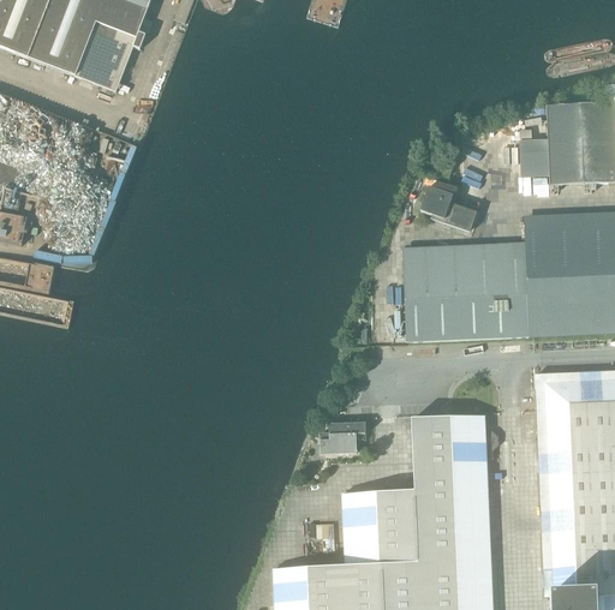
[(0,0),(0,45),(28,57),(115,90),(118,85),(119,87),(120,82),(119,82),(149,0),(0,0)]
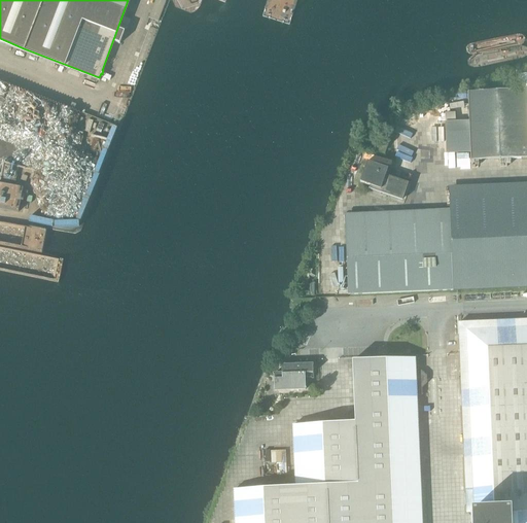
[(154,0),(150,12),(160,15),(166,0),(154,0)]
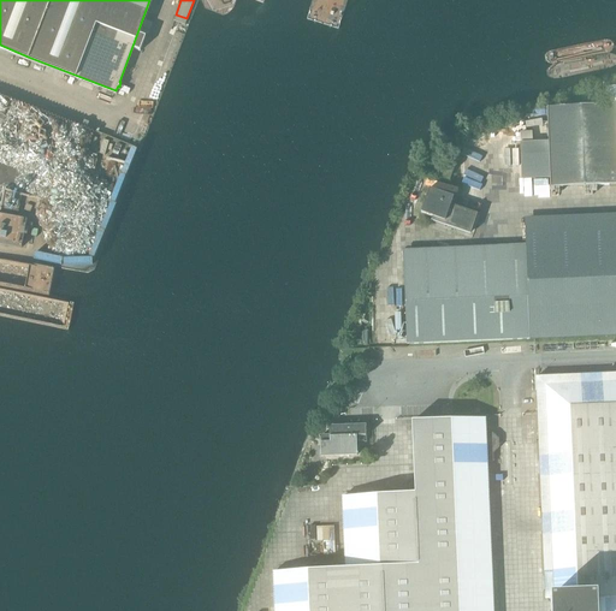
[(202,0),(205,5),(224,12),(232,7),(235,0),(202,0)]
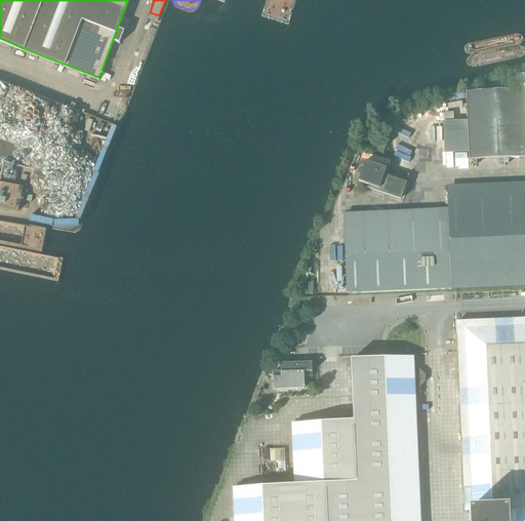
[(516,86),(519,154),(524,154),(524,70),(516,71),(516,86)]
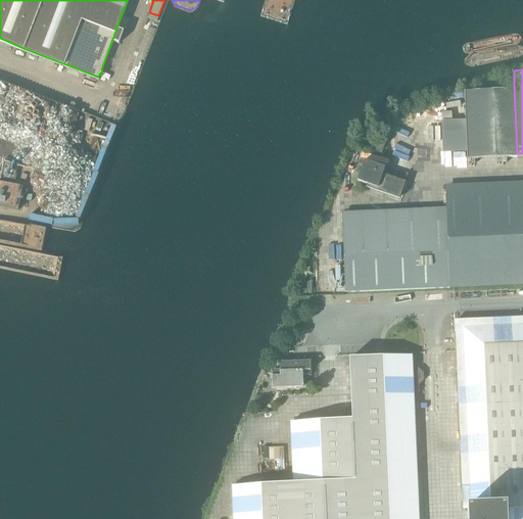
[(517,153),(514,86),(465,88),(466,118),(441,119),(442,148),(467,148),(468,156),(517,153)]
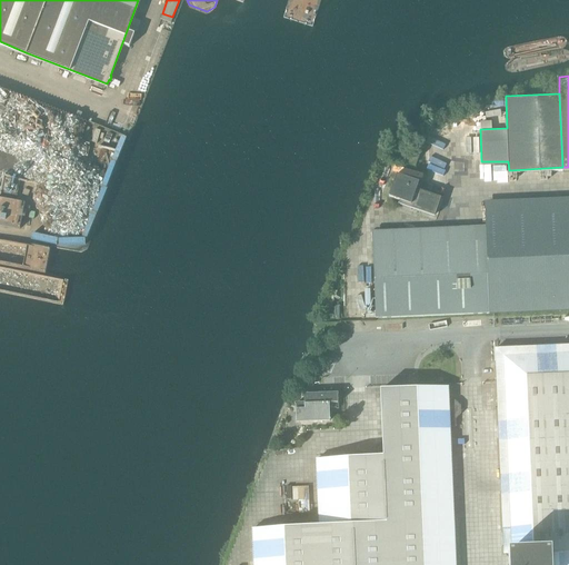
[(108,171),(112,172),(127,132),(111,127),(110,134),(118,136),(113,151),(115,151),(108,171)]
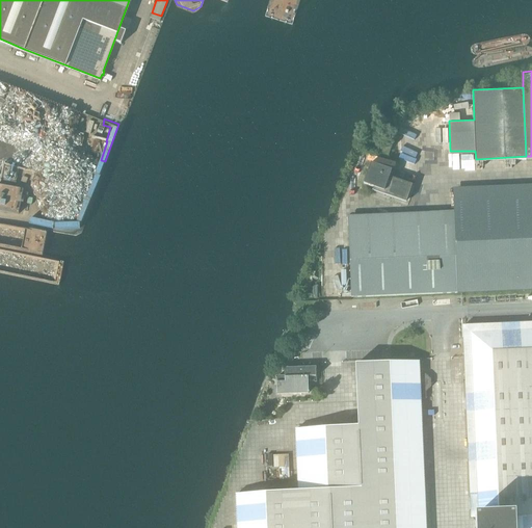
[(375,150),(388,154),(393,139),(379,135),(375,150)]
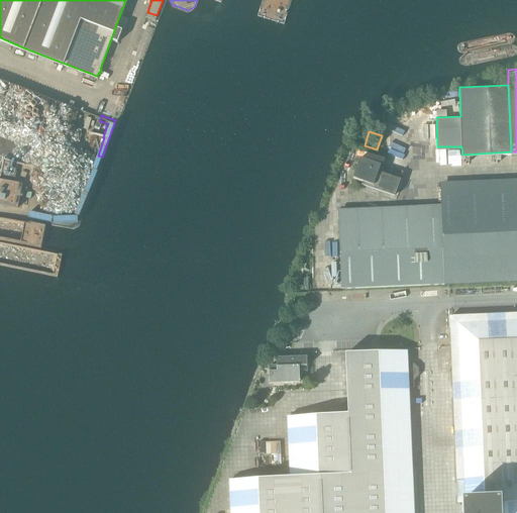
[(33,172),(35,161),(5,155),(0,180),(8,181),(7,187),(14,188),(13,190),(22,192),(26,170),(33,172)]
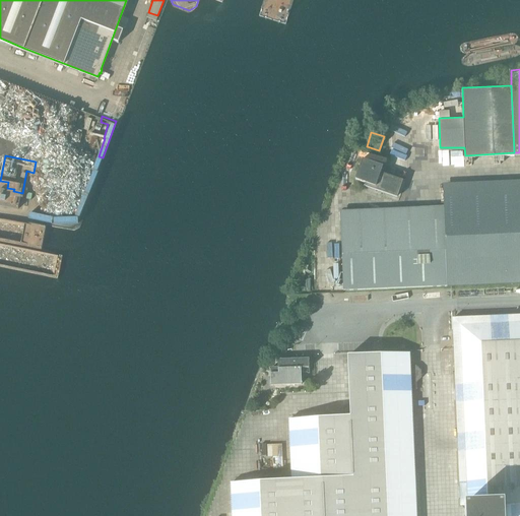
[(365,182),(396,193),(401,178),(380,171),(383,164),(363,156),(355,177),(366,180),(365,182)]
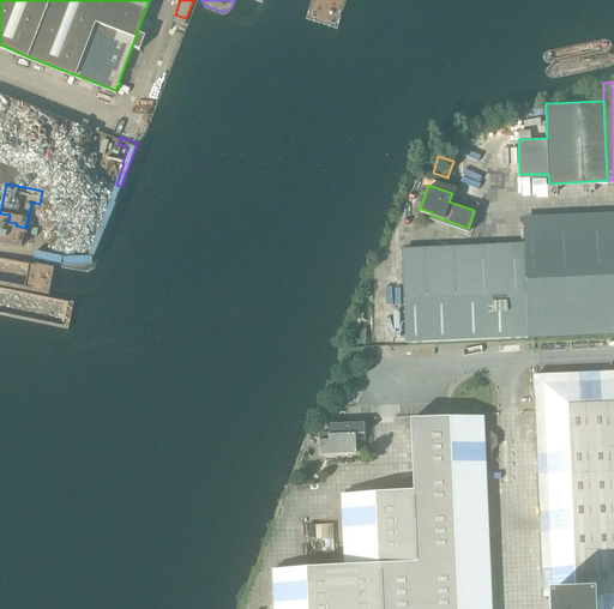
[(613,210),(523,215),(524,240),(528,335),(613,330),(613,210)]
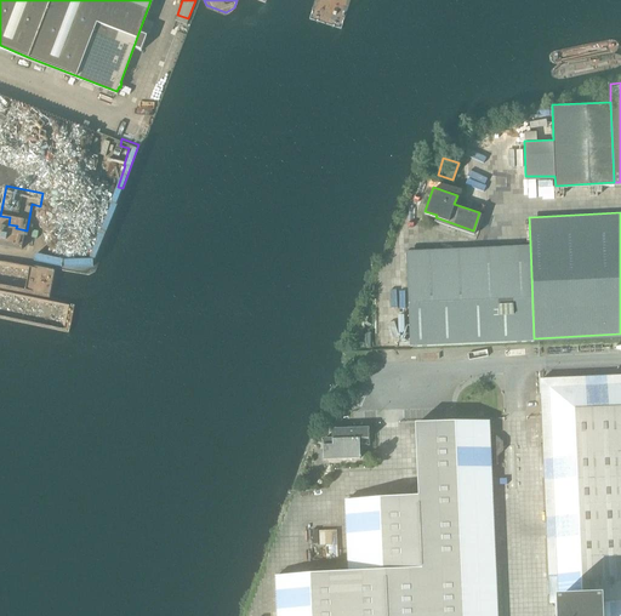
[(534,338),(530,243),(405,249),(410,343),(534,338)]
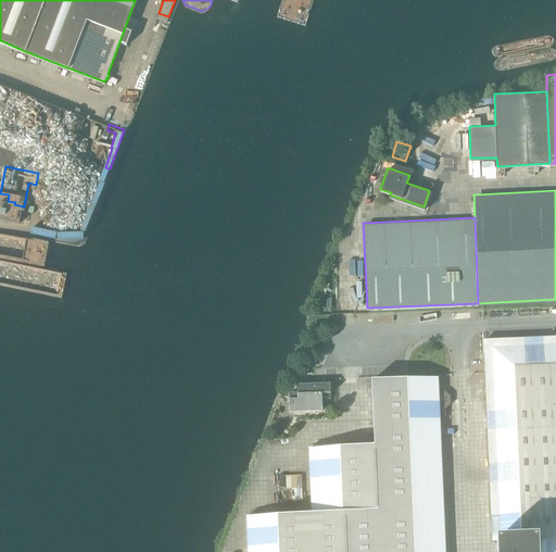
[(492,537),(496,537),(496,551),(555,551),(555,334),(483,337),(484,368),(492,537)]
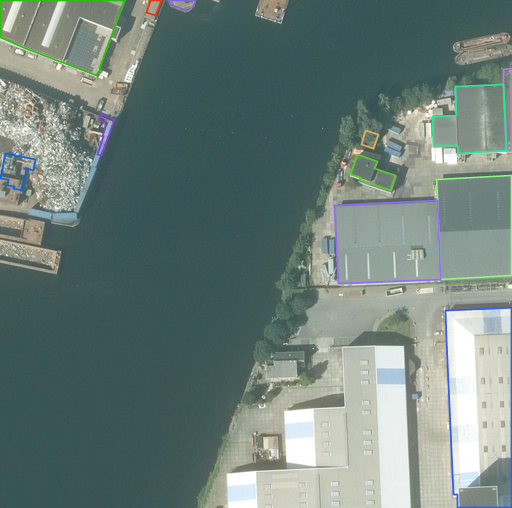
[(227,472),(228,507),(409,507),(404,381),(410,380),(409,373),(415,368),(414,361),(409,357),(403,357),(403,344),(342,347),(344,407),(284,410),(287,469),(227,472)]
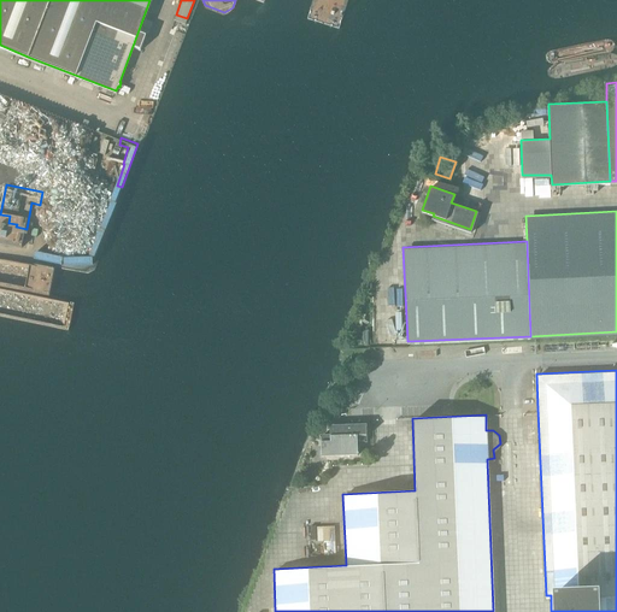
[(321,433),(321,453),(358,452),(357,439),(364,439),(366,439),(366,424),(352,425),(352,422),(329,423),(330,433),(321,433)]
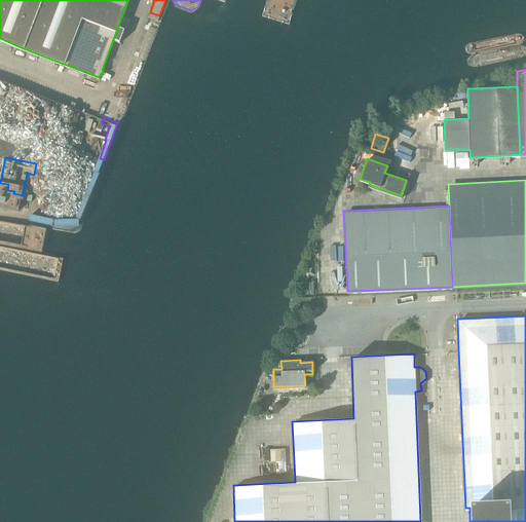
[(270,445),(270,456),(286,455),(286,444),(270,445)]
